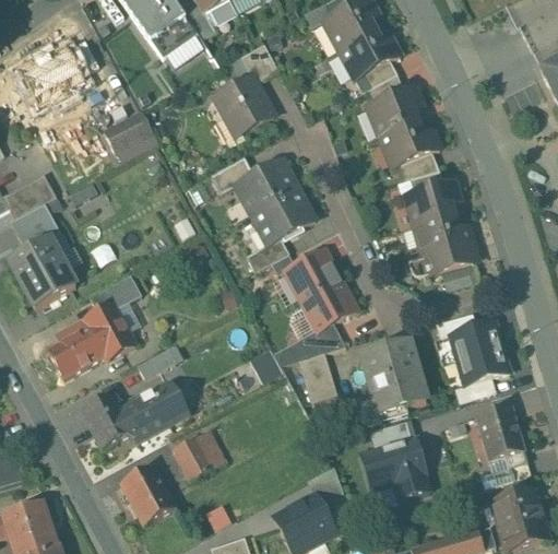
[(196,33),(173,0),(123,0),(163,56),(167,52),(196,33)]
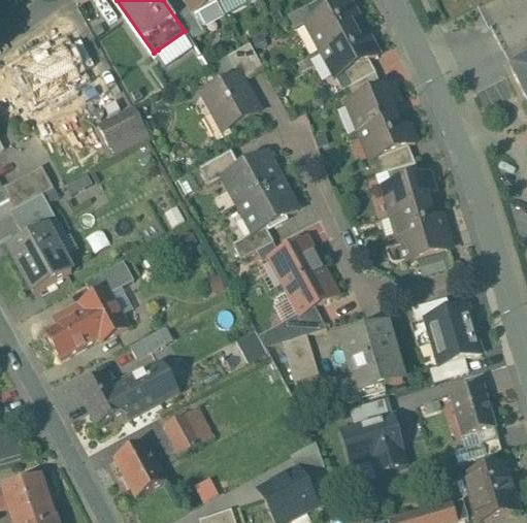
[(179,0),(169,6),(191,35),(202,29),(193,11),(187,0),(179,0)]
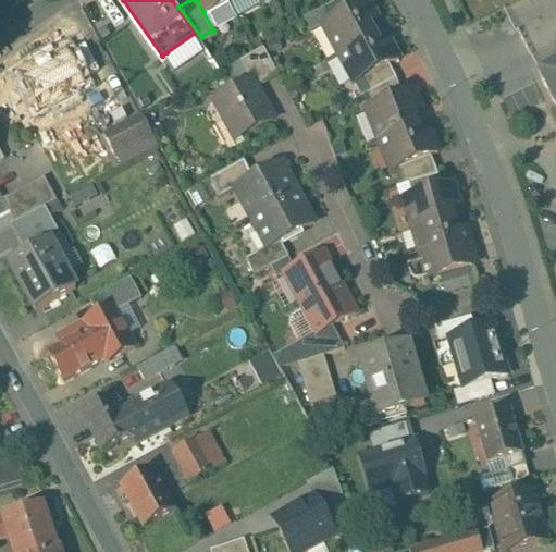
[(197,0),(204,12),(224,0),(197,0)]
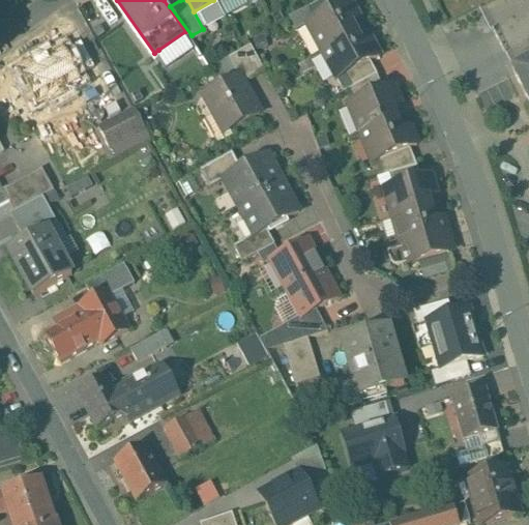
[(313,0),(307,3),(315,16),(340,2),(339,0),(313,0)]
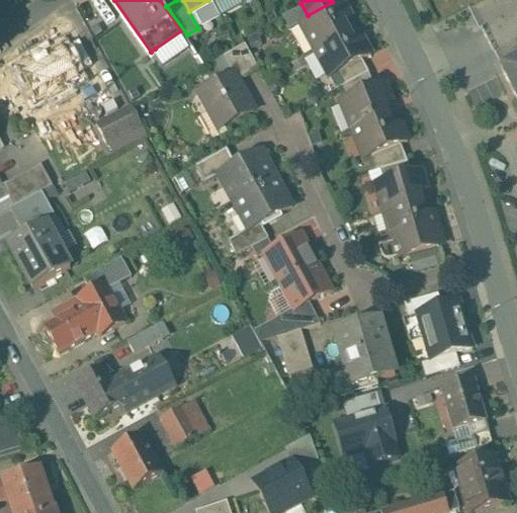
[(308,15),(300,19),(315,46),(348,27),(343,17),(350,13),(343,0),(336,0),(332,2),(308,15)]
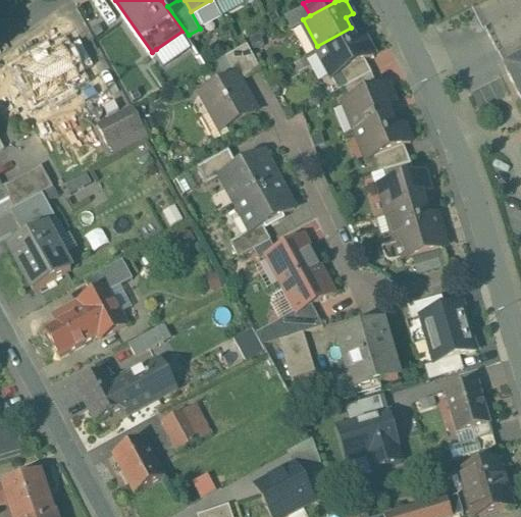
[(351,28),(317,46),(331,73),(340,69),(364,55),(373,51),(364,35),(357,39),(351,28)]
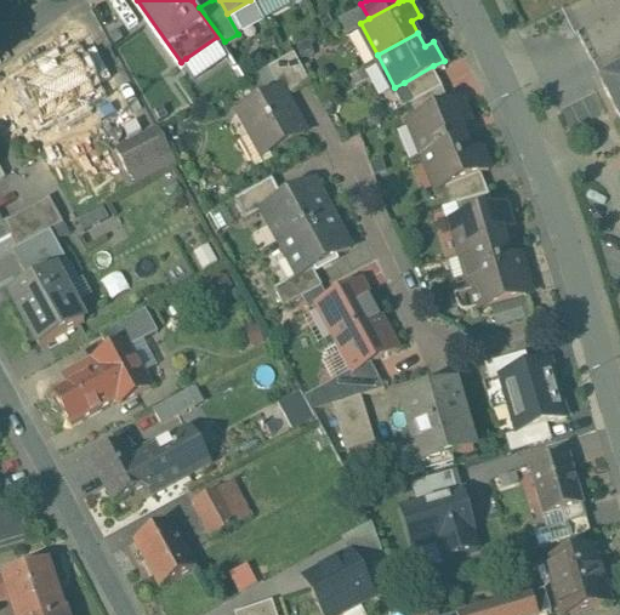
[(217,36),(186,58),(202,81),(235,63),(217,36)]
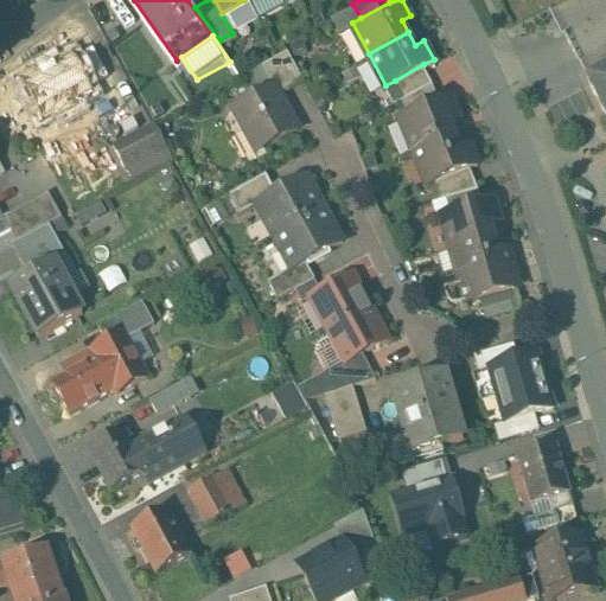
[(287,48),(260,62),(272,83),(274,83),(278,90),(303,76),(287,48)]
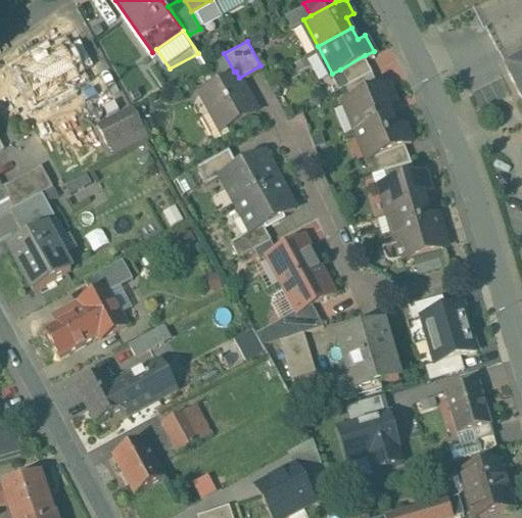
[(80,77),(61,43),(32,59),(30,56),(16,64),(36,101),(49,93),(52,98),(68,89),(65,84),(80,77)]
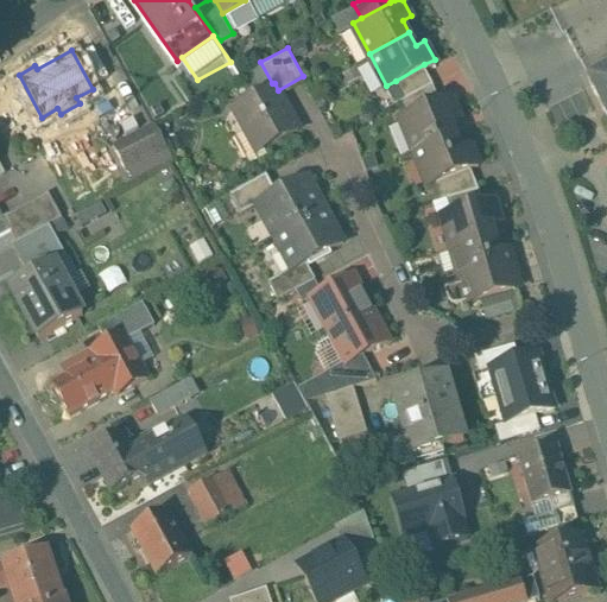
[(424,64),(396,81),(403,95),(432,80),(424,64)]
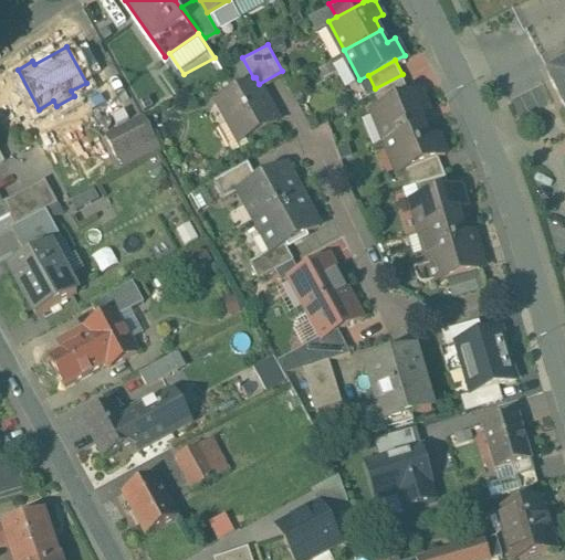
[(564,60),(548,69),(564,101),(564,60)]
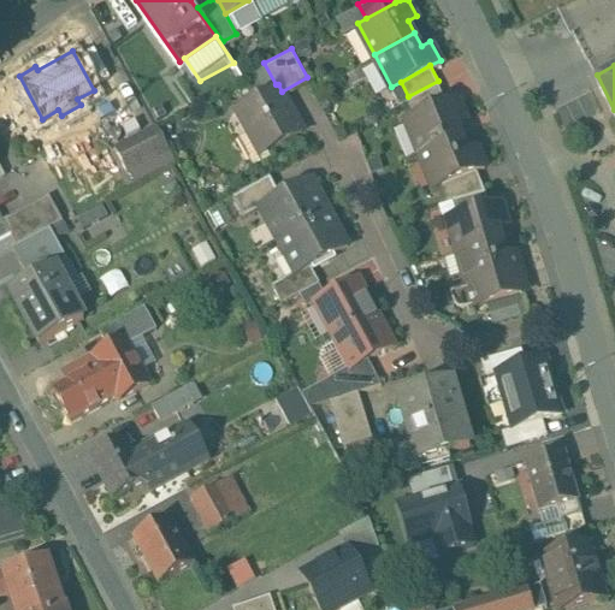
[(408,96),(407,98),(414,113),(447,100),(438,81),(408,96)]
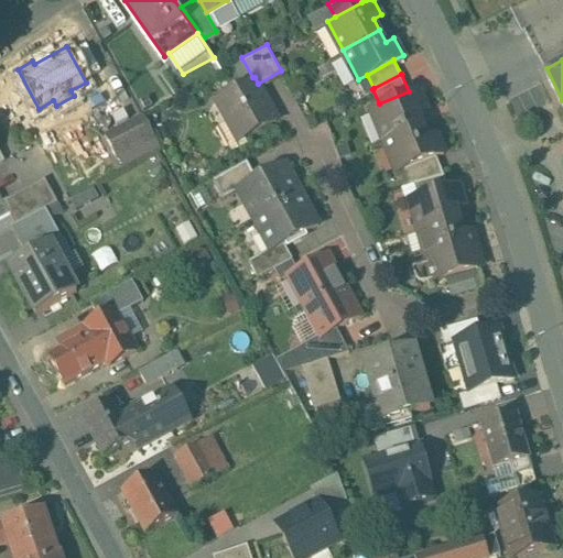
[(252,77),(217,97),(228,118),(235,120),(242,135),(277,117),(258,84),(255,77),(252,77)]
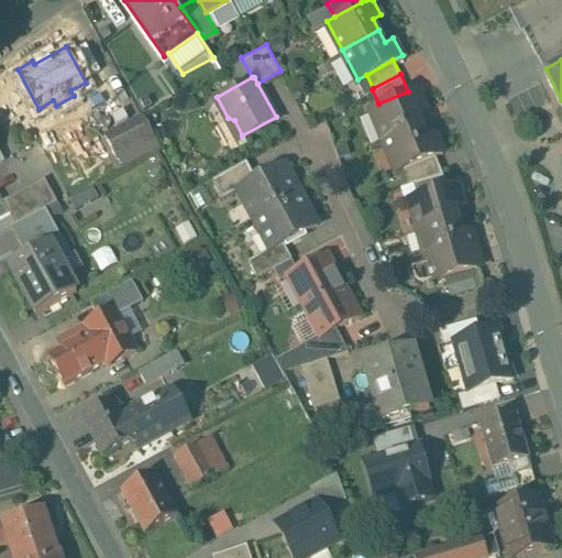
[(378,104),(371,107),(383,138),(422,122),(417,109),(425,107),(418,88),(378,104)]
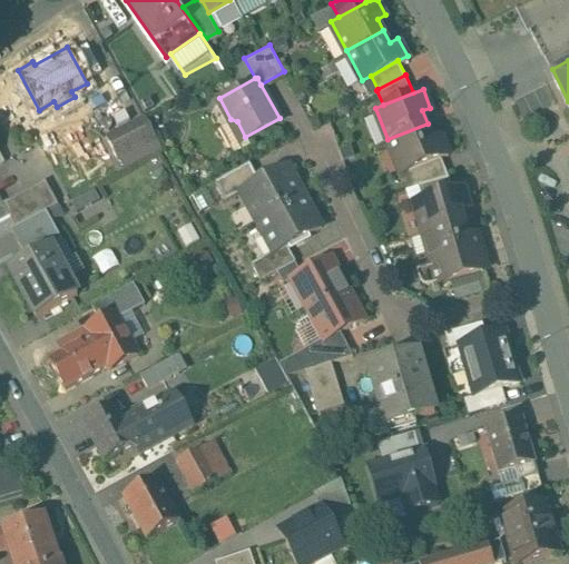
[(145,112),(106,132),(117,155),(157,134),(145,112)]
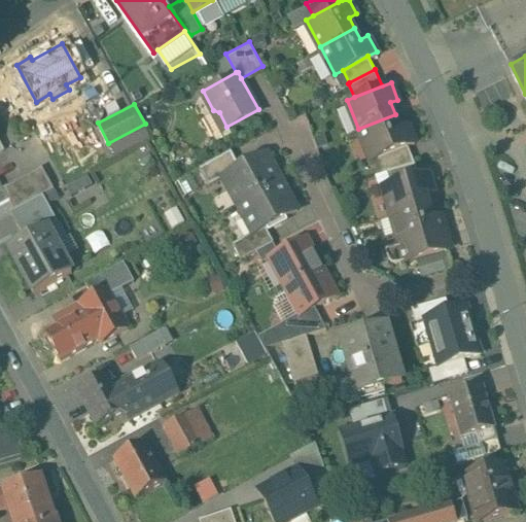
[(395,114),(358,129),(371,158),(377,154),(408,142),(414,139),(407,123),(399,126),(395,114)]
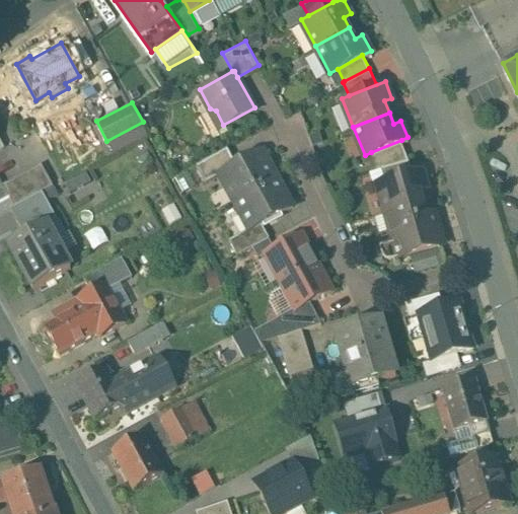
[(401,140),(371,152),(377,166),(380,165),(408,157),(401,140)]
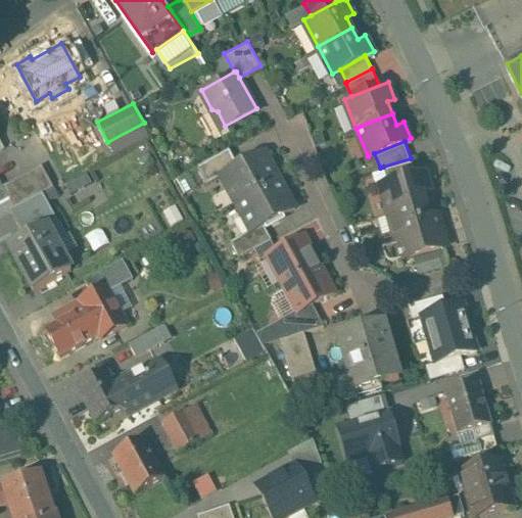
[(229,146),(196,165),(206,182),(220,175),(220,174),(238,163),(229,146)]
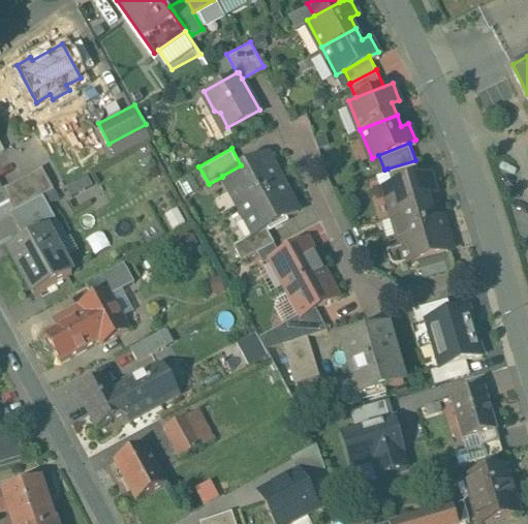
[(241,165),(222,176),(222,177),(228,187),(233,188),(239,199),(236,202),(237,203),(282,178),(268,151),(241,165)]
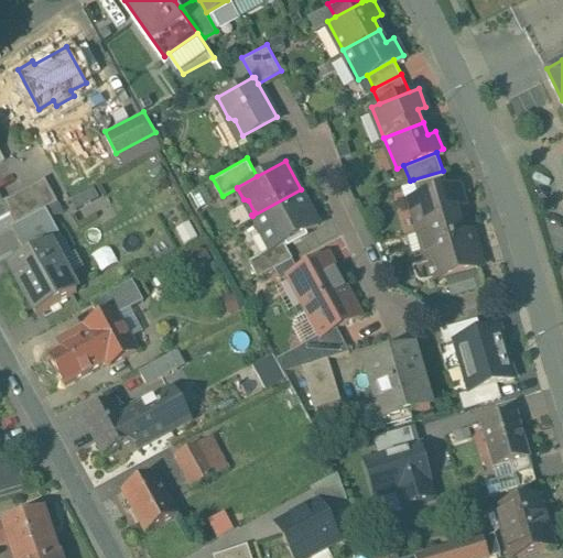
[(443,171),(413,179),(418,194),(447,185),(443,171)]
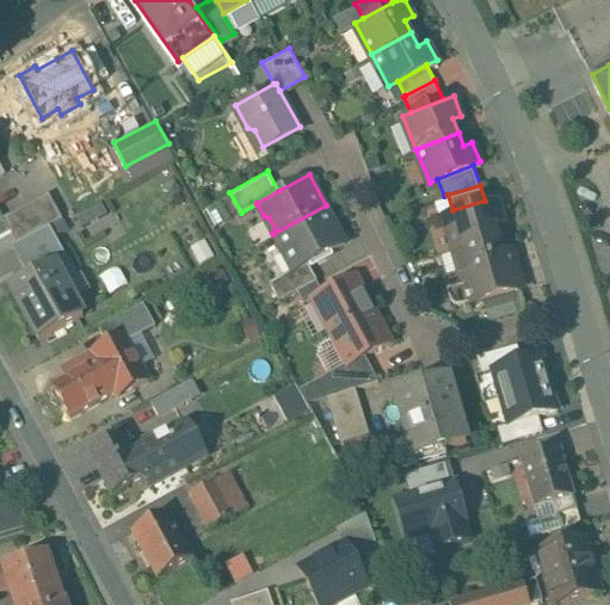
[(48,189),(4,214),(18,240),(49,223),(62,215),(48,189)]
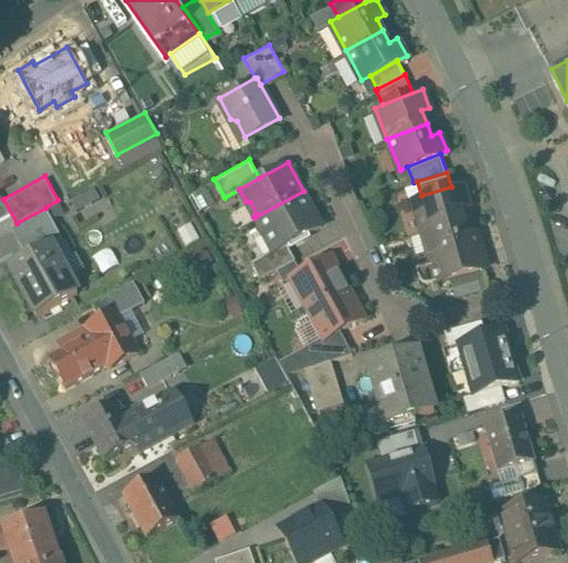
[(421,195),(414,198),(422,230),(464,218),(459,205),(468,203),(462,184),(451,187),(421,195)]
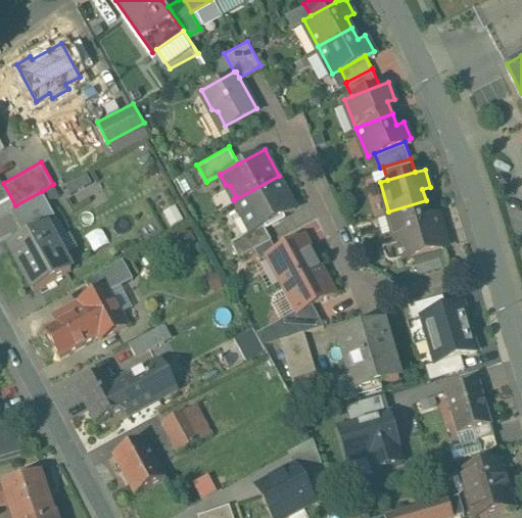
[(279,176),(234,200),(249,229),(250,230),(264,223),(295,205),(279,176)]
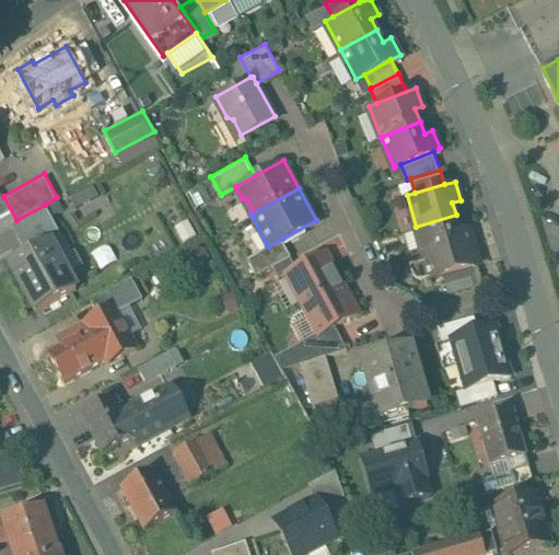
[(16,220),(11,223),(19,236),(53,218),(45,205),(16,220)]
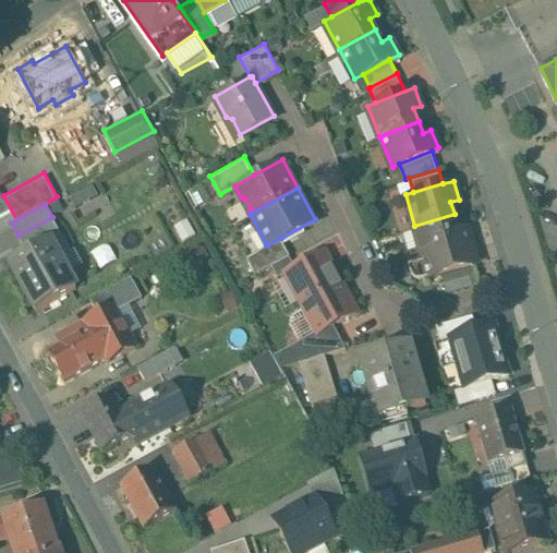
[(455,214),(414,226),(423,257),(428,256),(467,245),(472,243),(467,225),(458,227),(455,214)]
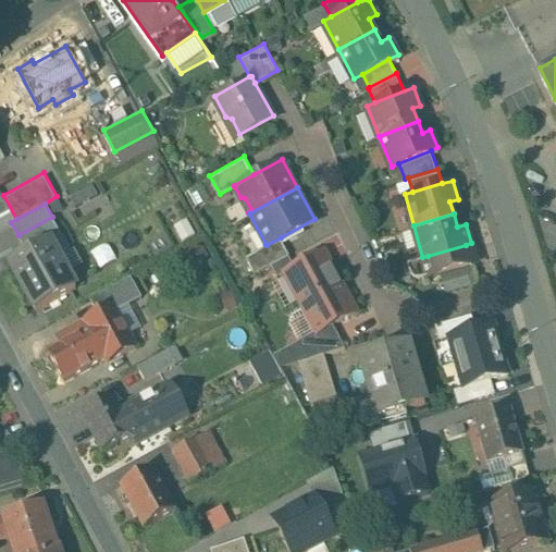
[(52,217),(19,235),(26,249),(49,236),(50,238),(62,232),(52,217)]
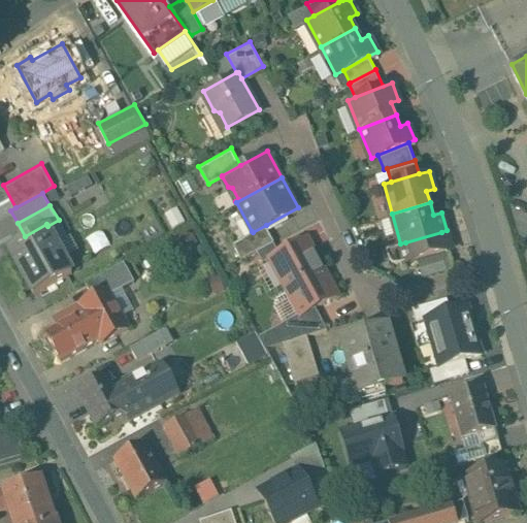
[(25,236),(8,244),(33,290),(71,269),(62,252),(60,252),(46,226),(47,226),(46,224),(25,236)]
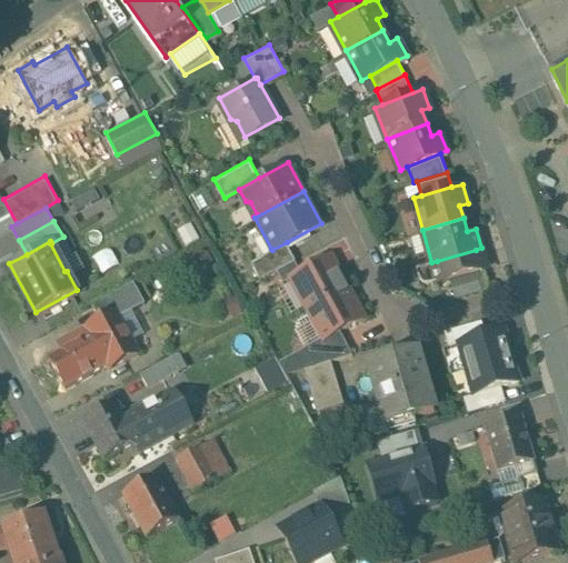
[(287,242),(272,250),(271,249),(250,260),(259,277),(295,258),(287,242)]
